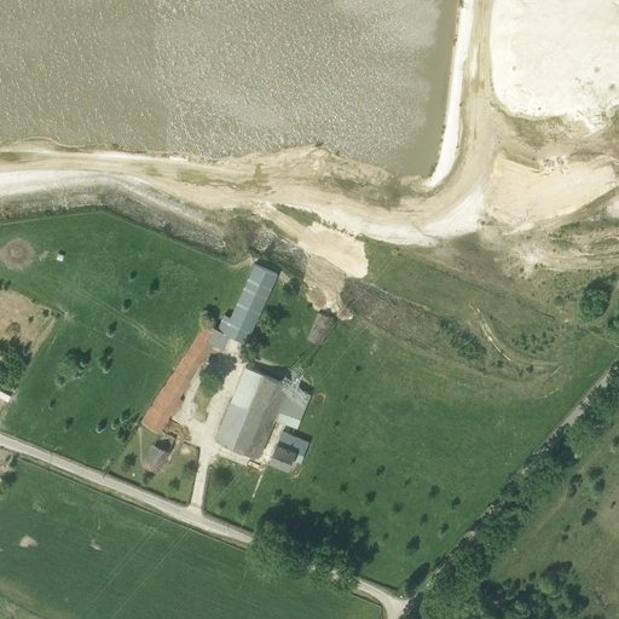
[(225,313),(218,329),(246,342),(278,272),(255,262),(231,316),(225,313)]
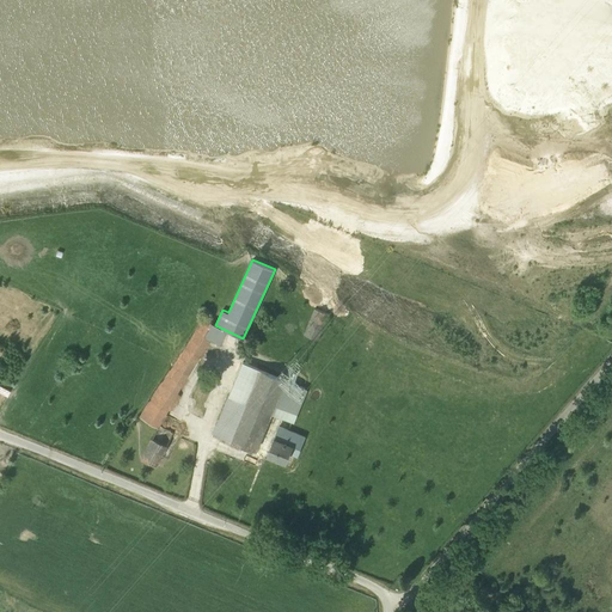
[(320,341),(330,313),(314,307),(305,335),(320,341)]
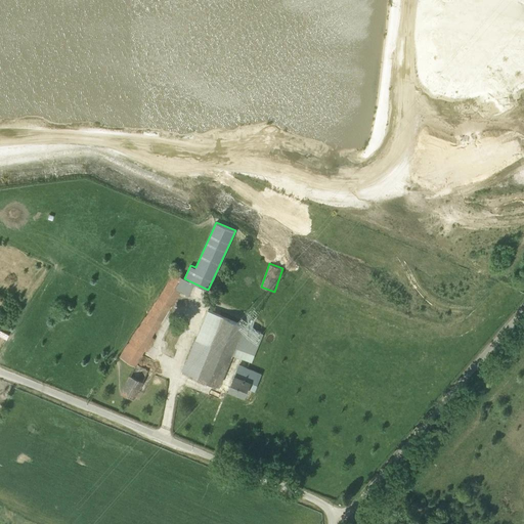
[(251,360),(262,333),(207,310),(183,370),(220,386),(233,353),(251,360)]
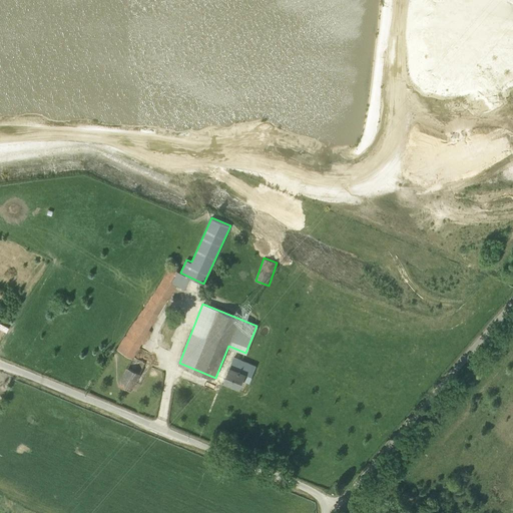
[(140,372),(145,363),(133,356),(128,366),(127,366),(118,383),(133,390),(142,373),(140,372)]
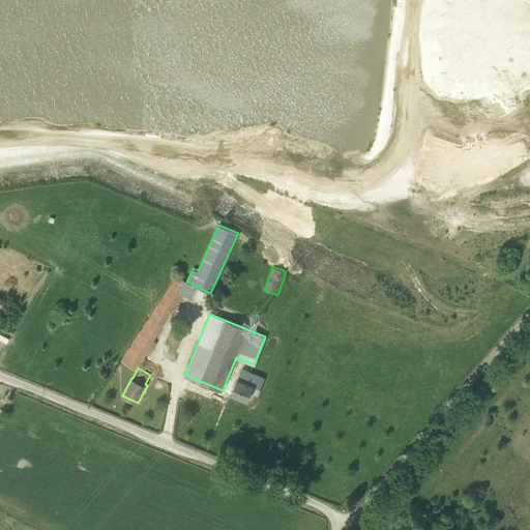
[(258,394),(264,378),(242,369),(232,393),(247,401),(252,391),(258,394)]
